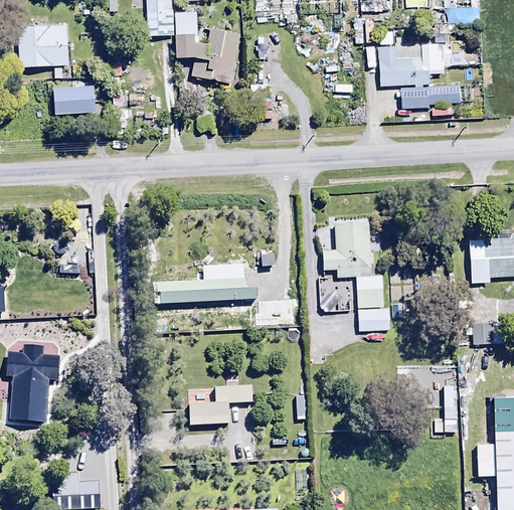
[(145,0),(147,35),(172,34),(170,0),(145,0)]
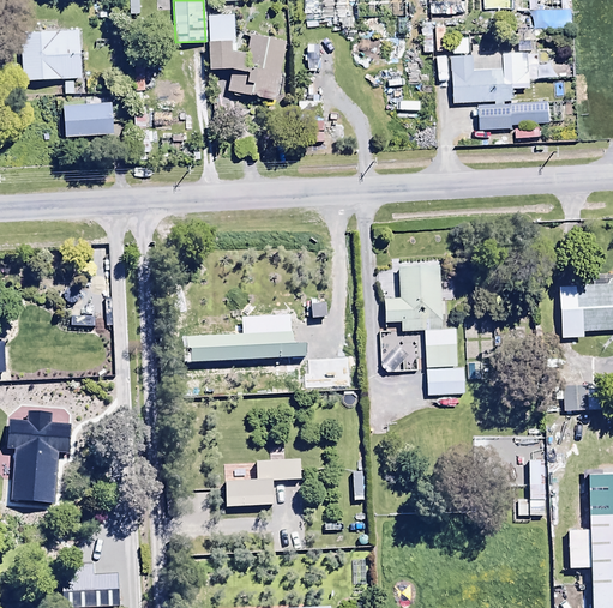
[(539,0),(539,26),(572,26),(571,0),(539,0)]
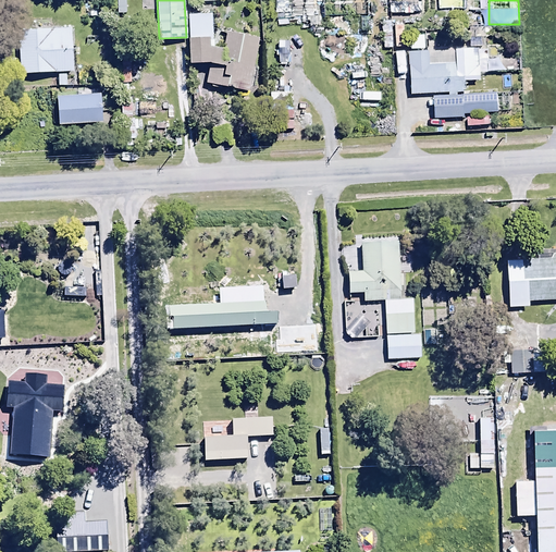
[(213,12),(189,12),(192,37),(189,37),(190,63),(209,62),(206,82),(249,90),(260,37),(227,31),(224,48),(215,46),(213,12)]
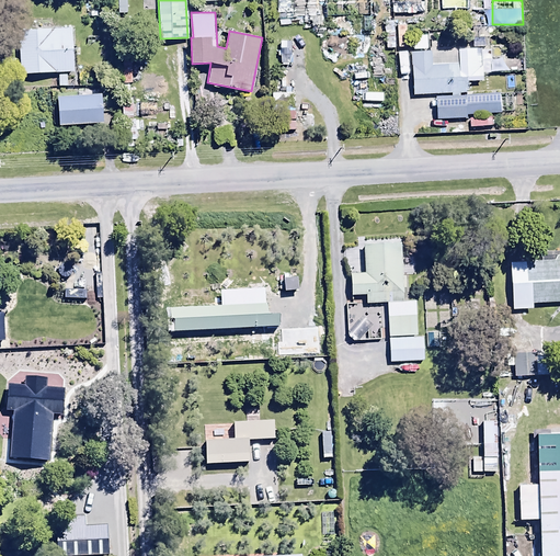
[(19,29),(19,72),(75,71),(73,27),(19,29)]
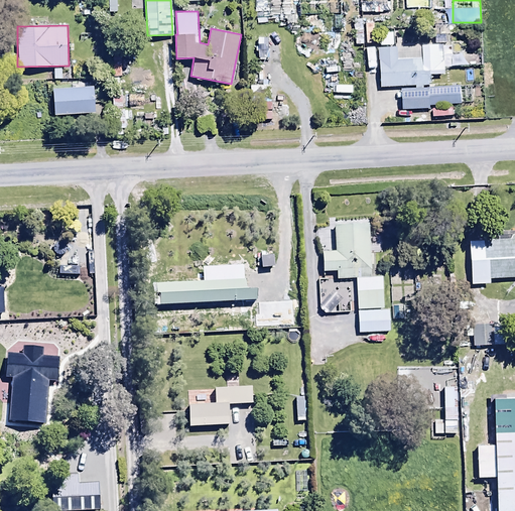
[(379,28),(379,42),(396,42),(396,28),(379,28)]
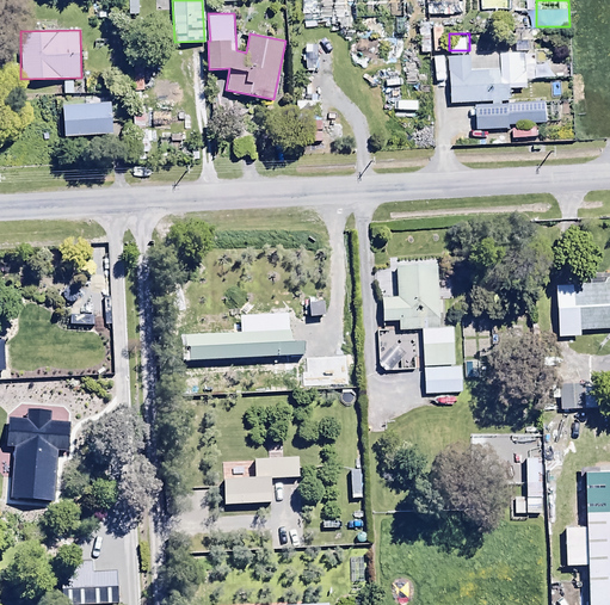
[(537,53),(499,53),(499,67),(472,68),(472,54),(450,55),(450,100),(509,99),(509,90),(527,88),(527,78),(570,75),(568,55),(537,56),(537,53)]
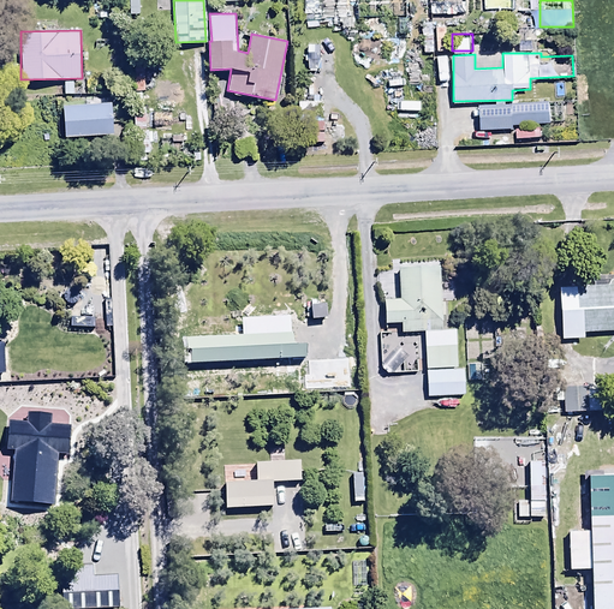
[(323,99),(299,100),(300,141),(325,139),(323,99)]
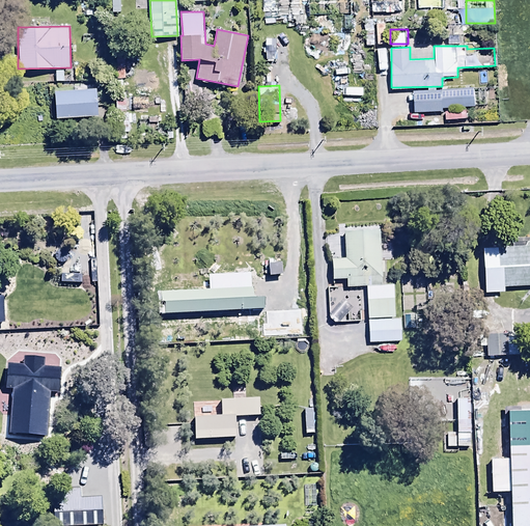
[(427,89),(427,106),(474,105),(474,86),(444,87),(444,89),(427,89)]
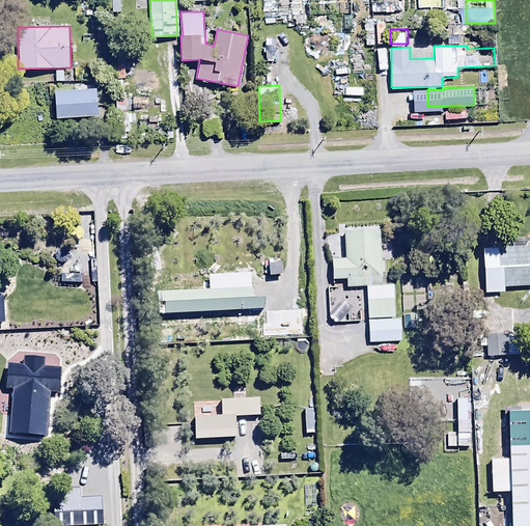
[(96,87),(55,90),(57,118),(98,115),(96,87)]
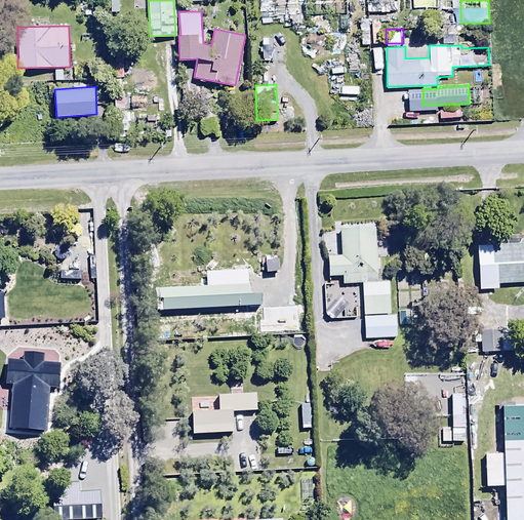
[(461,108),(442,107),(442,116),(461,116),(461,108)]
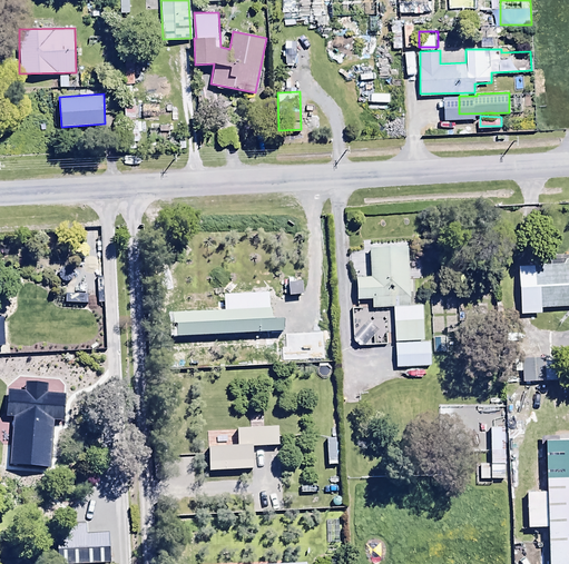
[(395,304),(411,303),(411,292),(415,290),(415,278),(410,278),(409,240),(370,243),(372,275),(356,276),(357,298),(373,298),(373,305),(395,304)]
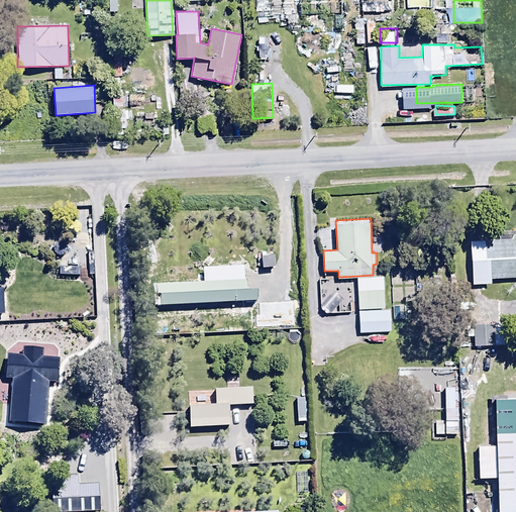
[(515,228),(499,229),(499,238),(470,239),(473,284),(492,283),(491,277),(515,275),(515,228)]
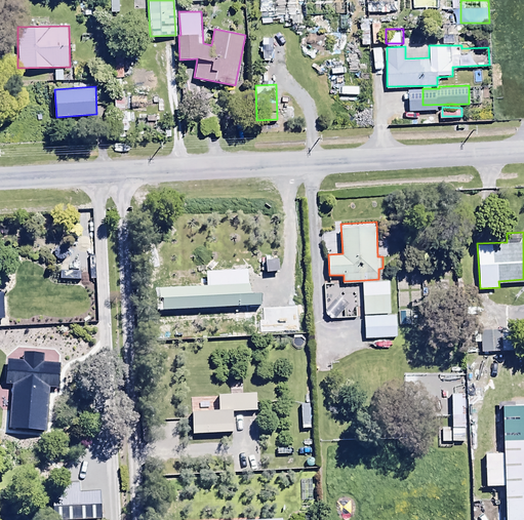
[(378,279),(364,280),(365,314),(392,312),(391,279),(378,279)]
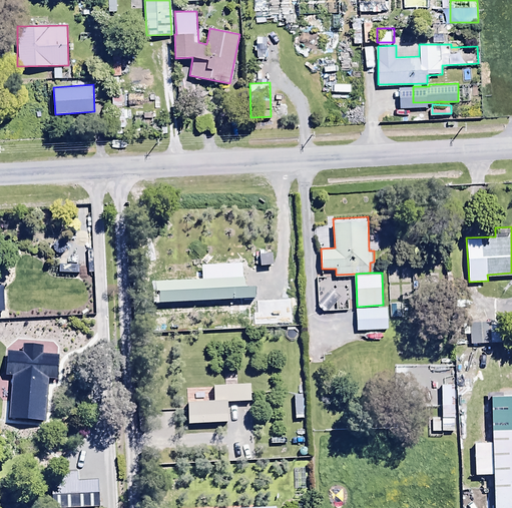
[(383,305),(357,307),(358,329),(388,327),(388,305),(383,305)]
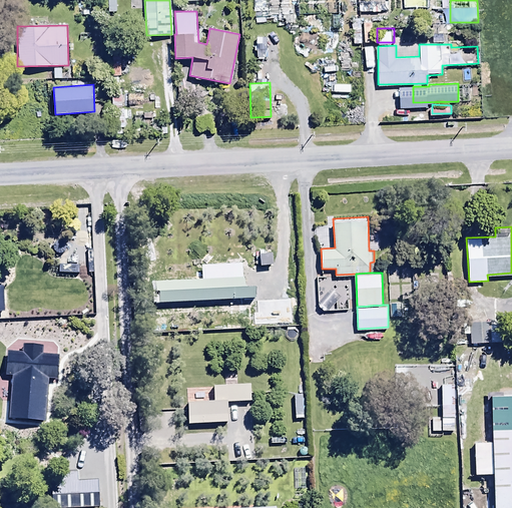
[(441,382),(444,382),(443,363),(396,364),(397,405),(439,405),(439,396),(437,396),(437,385),(441,385),(441,382)]
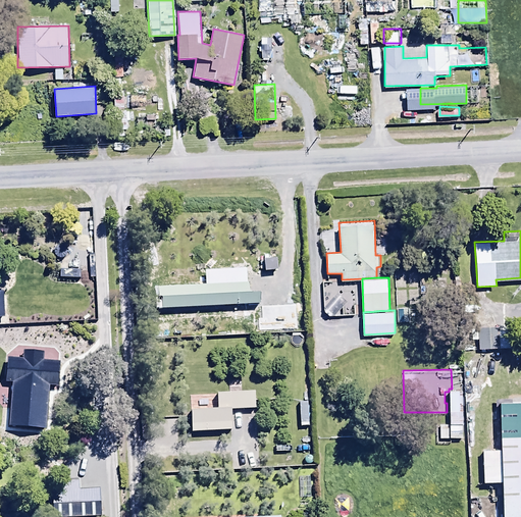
[(449,389),(449,392),(450,423),(439,423),(439,437),(464,437),(463,389),(452,389),(449,389)]
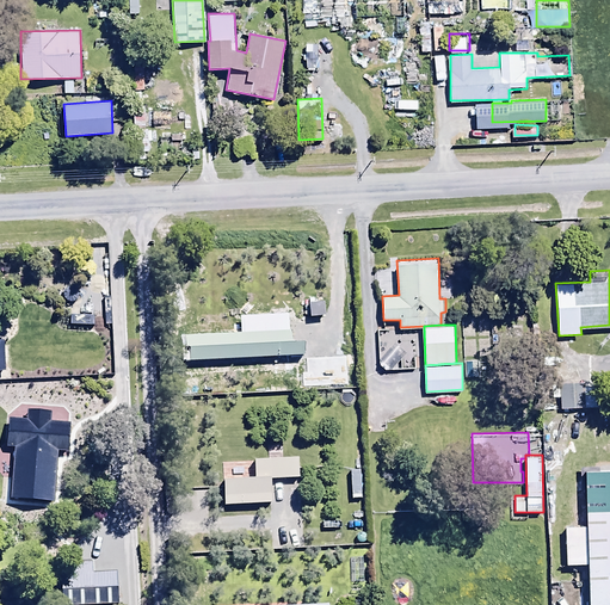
[(609,510),(586,511),(587,604),(609,604),(609,510)]
